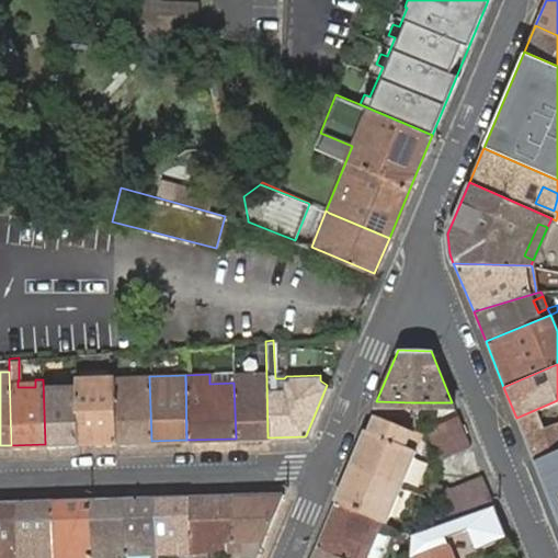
[(151,441),(149,376),(113,377),(116,442),(151,441)]
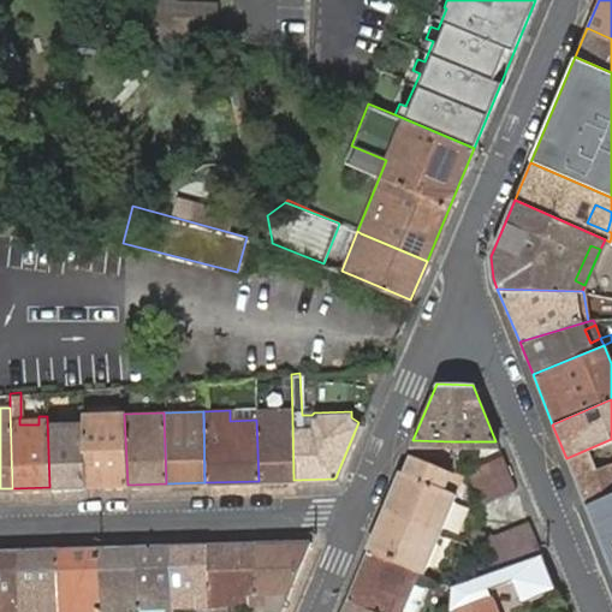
[(128,485),(124,414),(82,415),(85,486),(128,485)]
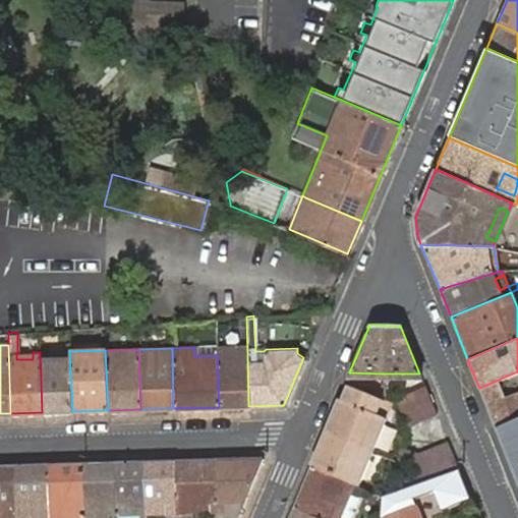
[(72,411),(69,351),(62,352),(62,359),(47,359),(47,352),(40,352),(42,412),(72,411)]
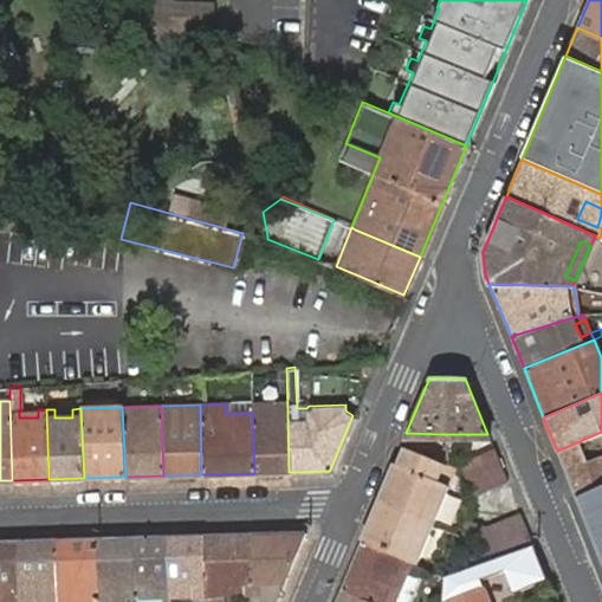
[(254,473),(289,472),(287,412),(279,412),(279,408),(259,408),(260,413),(252,413),(254,473)]
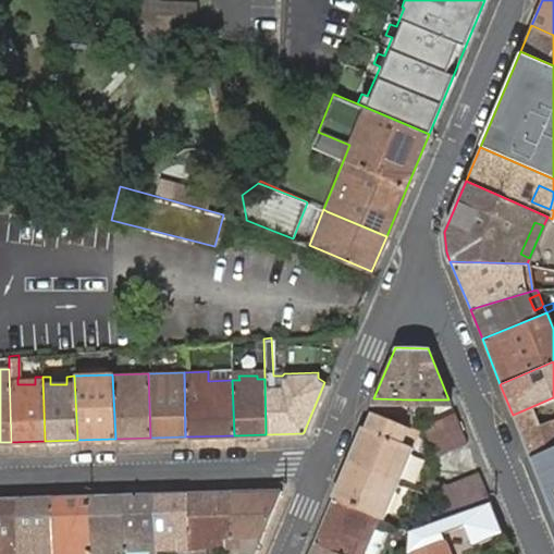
[(553,397),(513,415),(529,456),(538,452),(553,444),(553,397)]
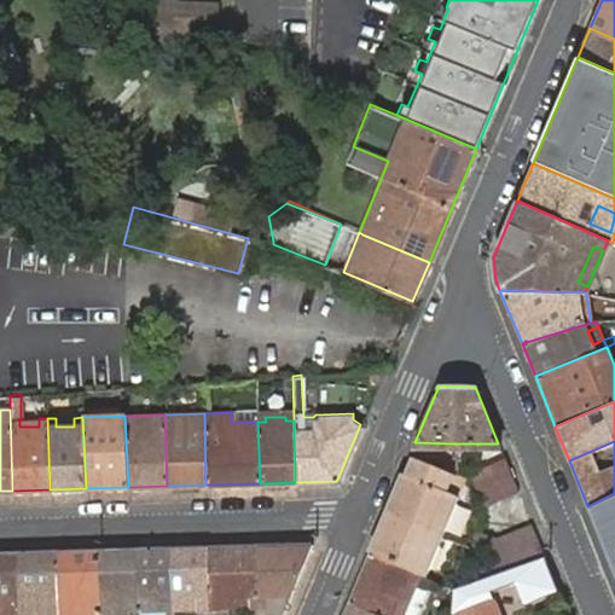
[(482,506),(516,488),(506,464),(503,456),(469,474),(483,500),(482,506)]
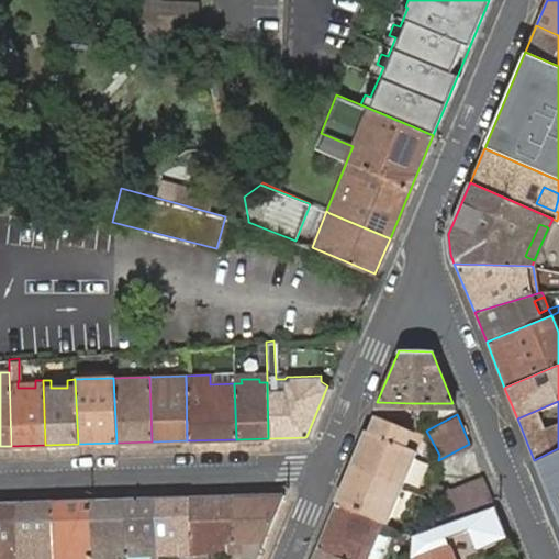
[(350,465),(401,485),(425,431),(411,431),(376,415),(369,431),(366,429),(350,465)]
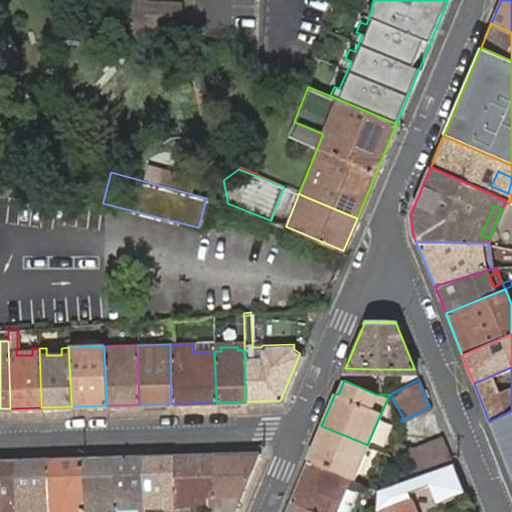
[(511,410),(497,417),(508,447),(500,450),(511,480),(511,410)]
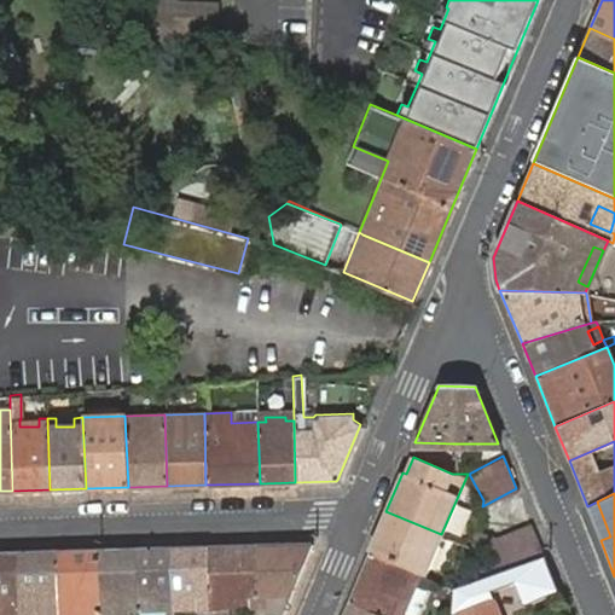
[(587,506),(601,540),(610,537),(597,502),(587,506)]
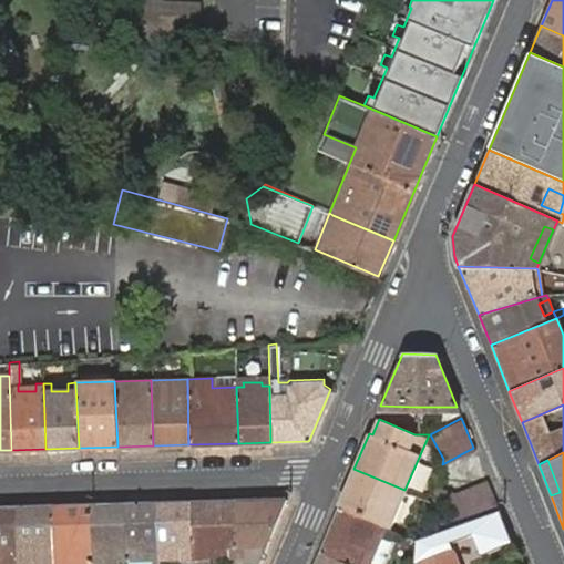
[(385,525),(388,527),(404,491),(404,490),(354,469),(339,505),(385,525)]
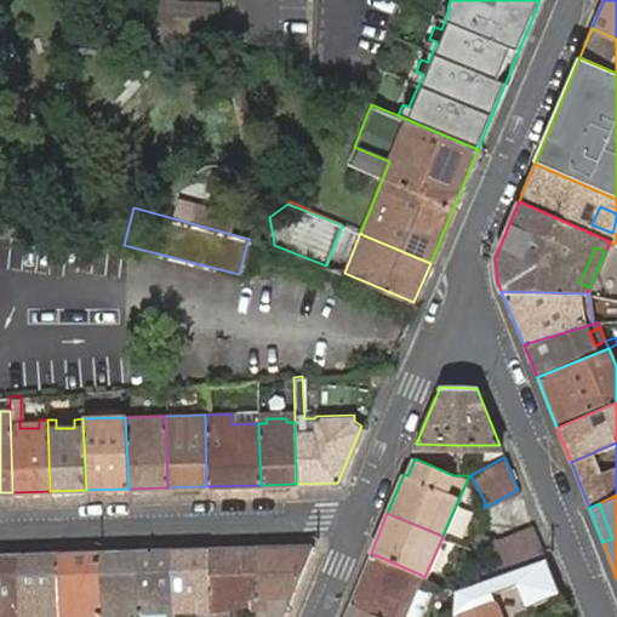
[(523,565),(544,558),(531,524),(496,541),(478,531),(473,548),(473,550),(484,580),(523,565)]
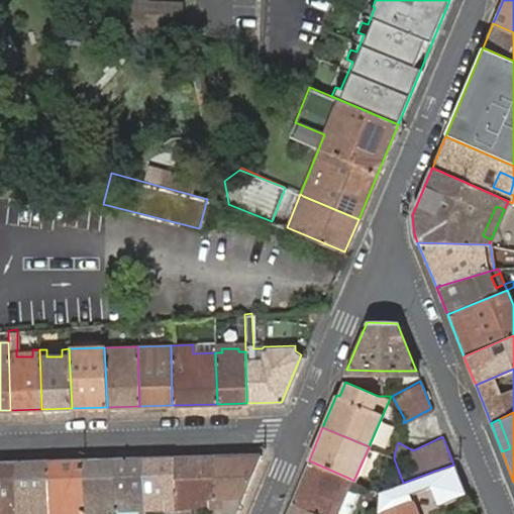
[(260,453),(214,454),(215,497),(201,498),(201,507),(208,507),(222,507),(222,513),(227,513),(233,513),(241,498),(260,453)]
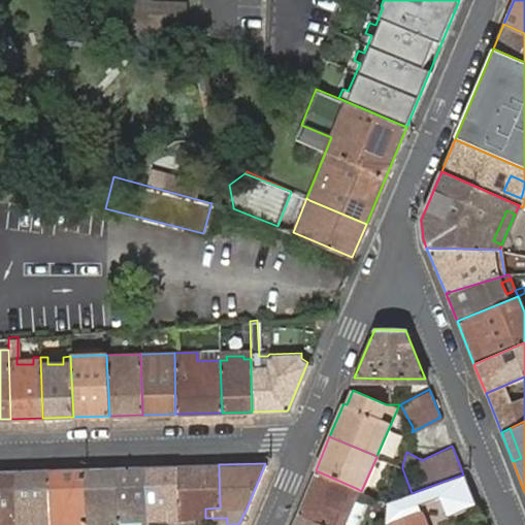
[(219,464),(175,465),(176,524),(188,524),(188,519),(205,518),(205,509),(220,507),(219,464)]
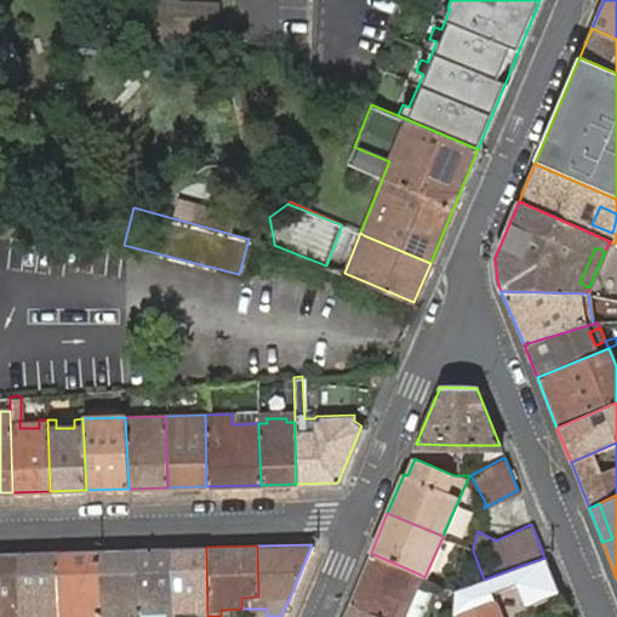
[(207,616),(206,547),(171,548),(173,610),(198,610),(198,616),(207,616)]
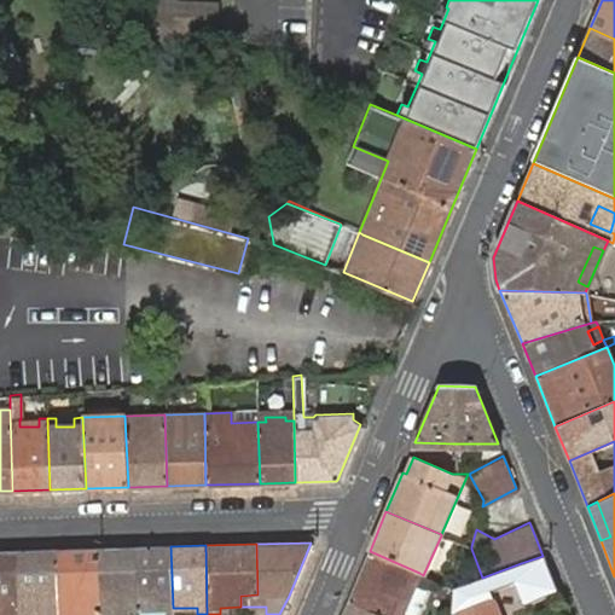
[(170,546),(134,547),(135,614),(172,614),(173,608),(170,546)]
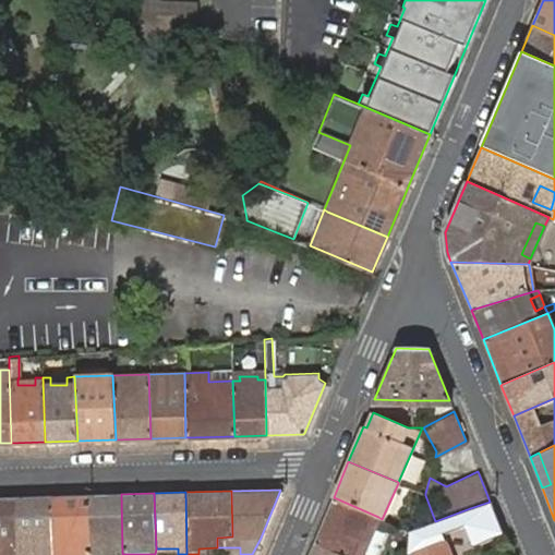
[(122,554),(121,494),(86,495),(87,554),(94,554),(95,553),(117,553),(116,554),(122,554)]
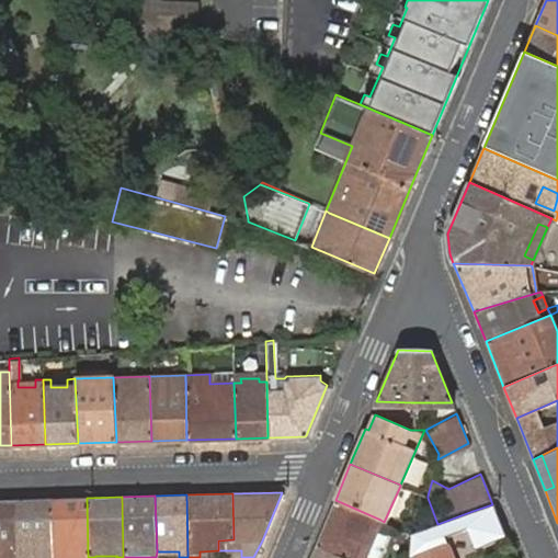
[(53,557),(52,498),(16,499),(16,557),(53,557)]
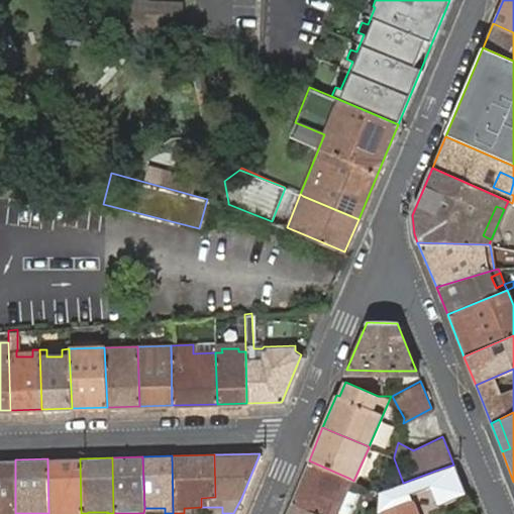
[(81,513),(80,458),(47,458),(48,513),(55,513),(56,512),(76,512),(75,513),(81,513)]
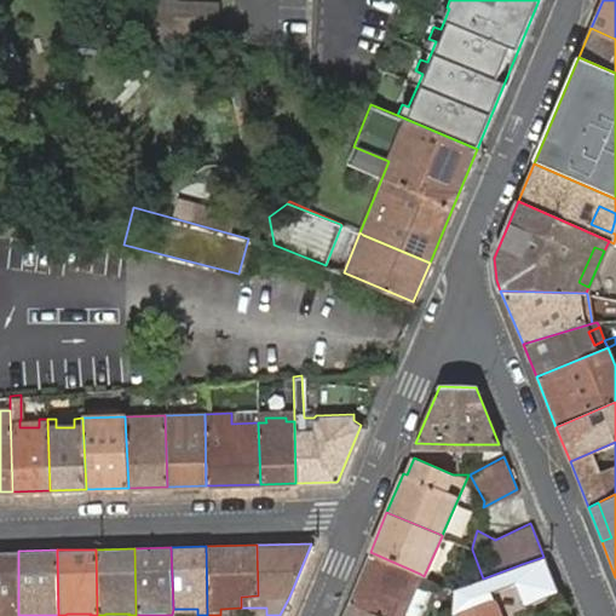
[(18,615),(18,551),(0,551),(0,615),(18,615)]
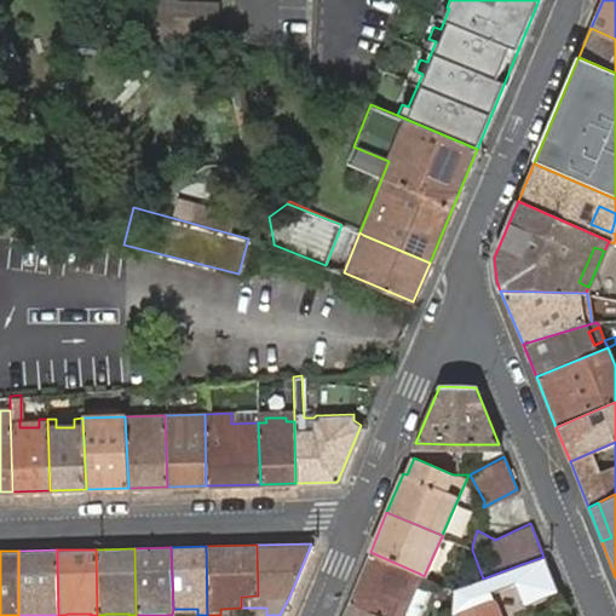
[(416,586),(420,574),(370,552),(349,603),(379,615),(406,615),(407,615),(404,614),(416,586)]
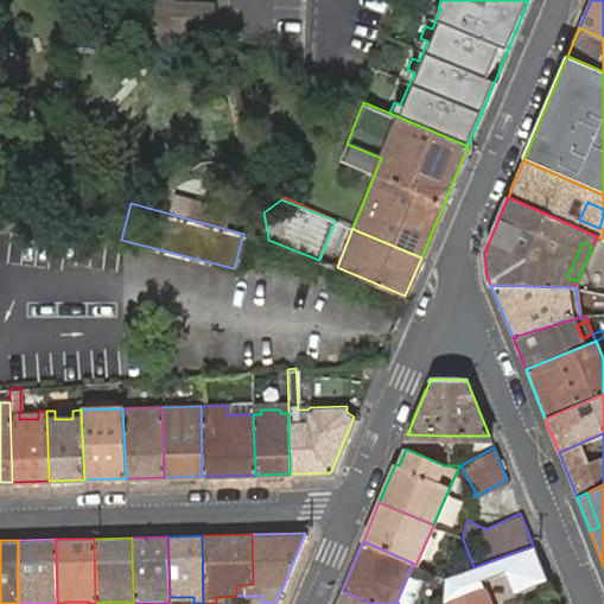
[(489,603),(482,584),(479,578),(507,567),(509,573),(506,574),(513,591),(546,578),(533,546),(512,553),(474,567),(453,574),(445,578),(443,603),(489,603)]
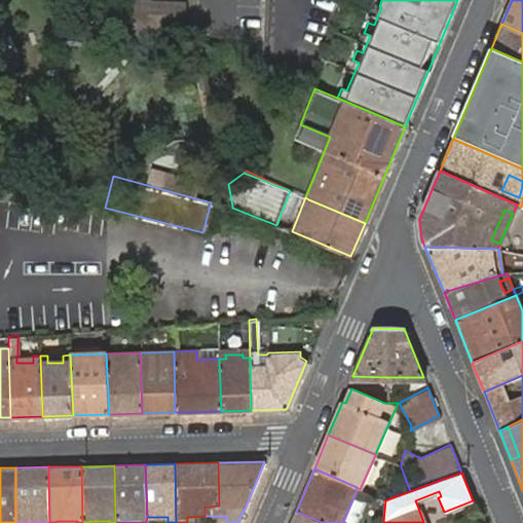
[(415,500),(417,506),(438,497),(441,496),(439,491),(415,500)]
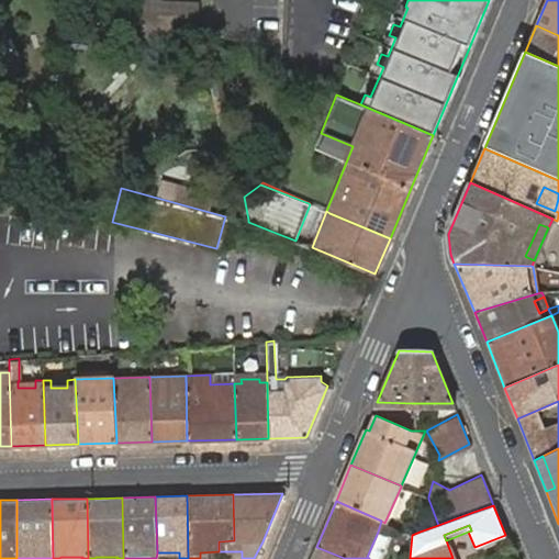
[(375,558),(386,535),(378,532),(367,557),(369,558),(370,558),(375,558)]
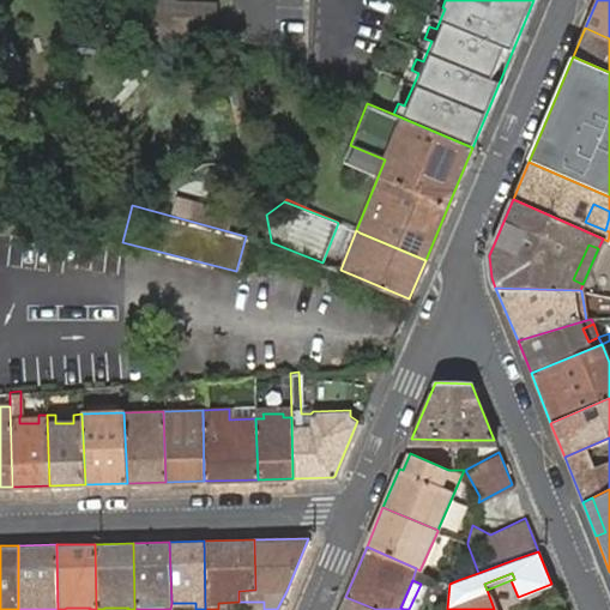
[(339,609),(375,609),(345,597),(339,609)]
